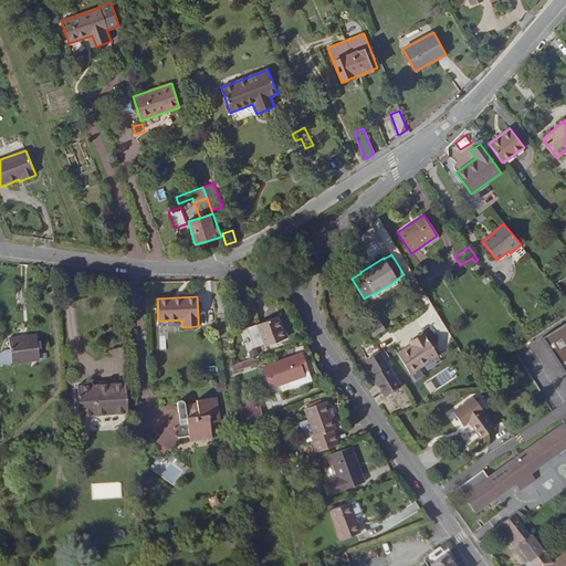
[(276,316),(257,324),(264,346),(284,338),(281,329),(276,316)]
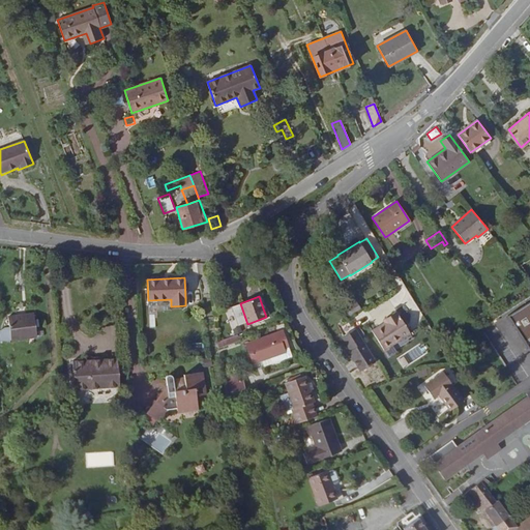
[(529,302),(510,315),(529,346),(529,302)]
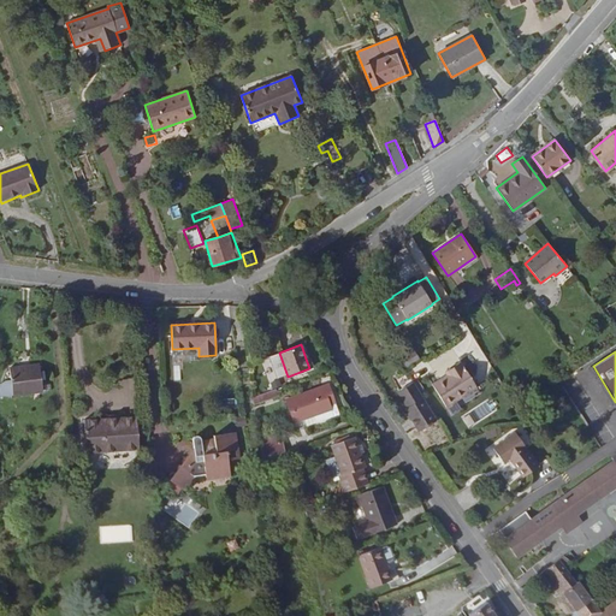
[(477,388),(461,362),(445,372),(448,375),(434,384),(448,406),(477,388)]
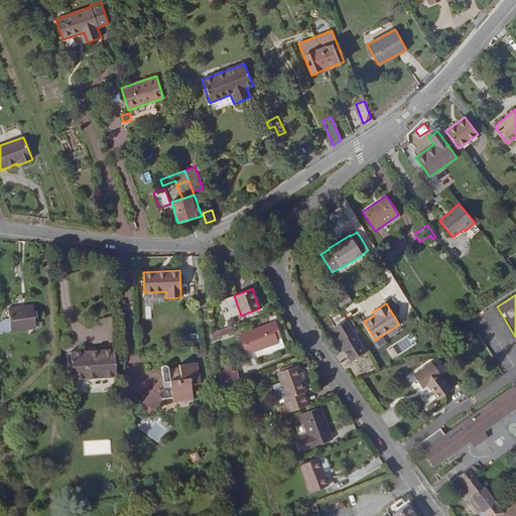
[(33,304),(8,307),(11,332),(36,329),(33,304)]
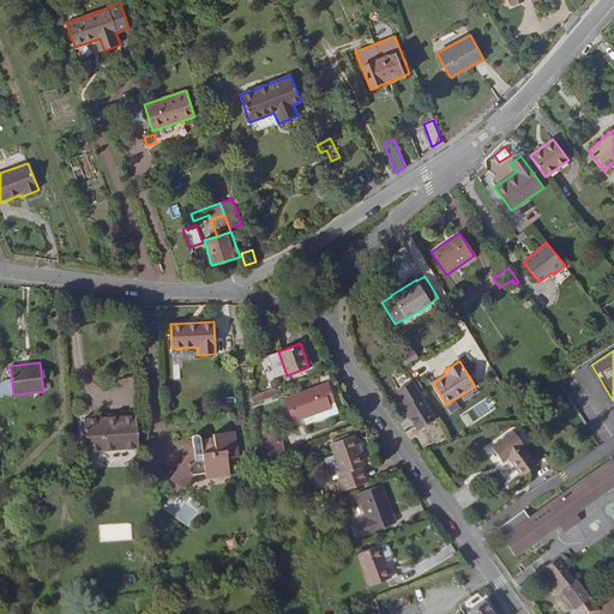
[(411,380),(396,390),(405,405),(409,410),(407,413),(417,431),(435,419),(411,380)]
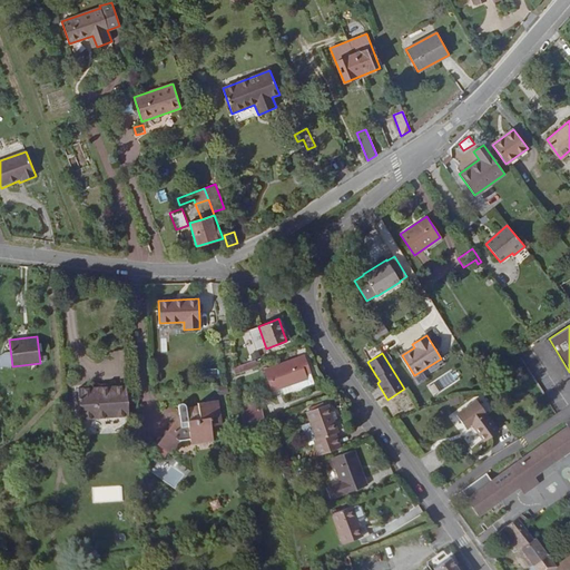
[(304,355),(264,369),(272,391),(281,387),(283,394),(314,383),(304,355)]
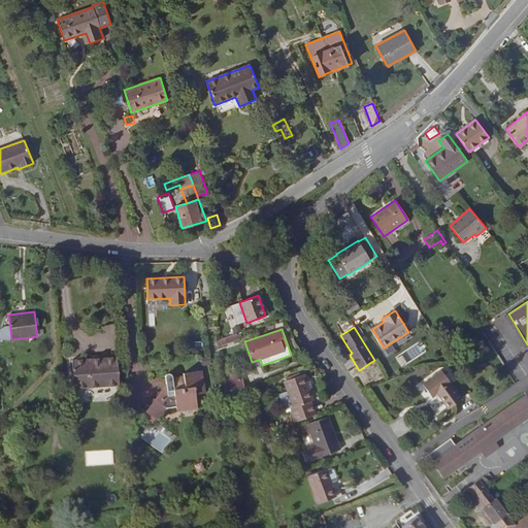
[(236,333),(217,340),(218,347),(238,338),(236,333)]
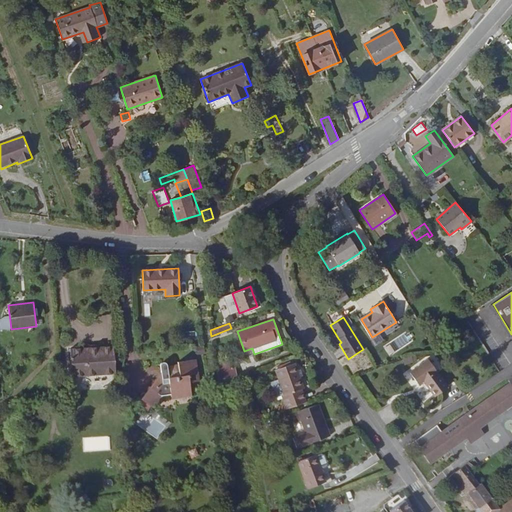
[(114,346),(70,349),(72,376),(115,373),(114,346)]
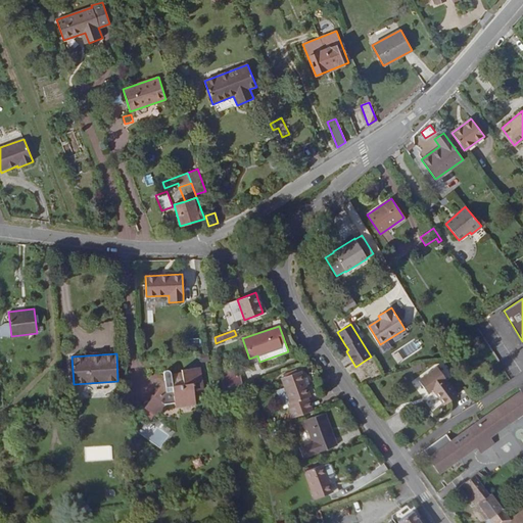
[(191,371),(182,372),(171,374),(171,372),(170,371),(169,370),(168,370),(167,370),(165,370),(164,371),(164,372),(163,372),(163,373),(165,388),(158,388),(144,408),(157,417),(167,403),(175,403),(175,405),(195,401),(194,390),(204,389),(200,367),(190,368),(191,371)]
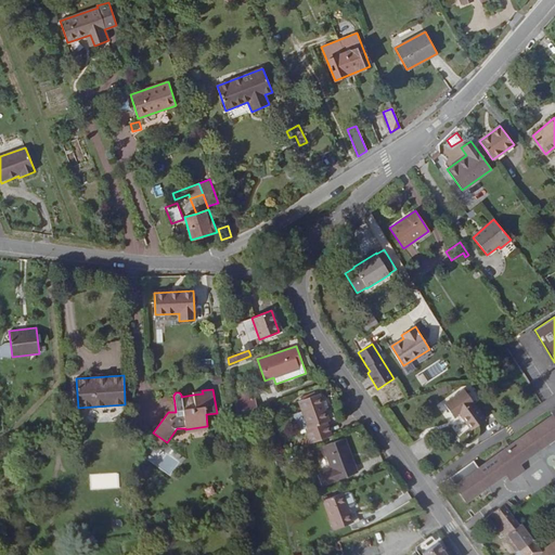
[(464,389),(443,403),(453,417),(459,413),(470,429),(486,418),(464,389)]
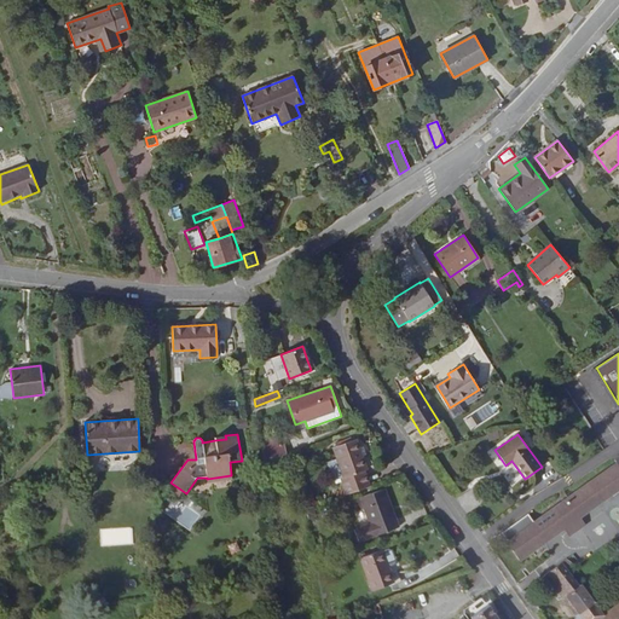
[(260,438),(261,449),(264,458),(287,455),(284,444),(276,445),(273,435),(260,438)]
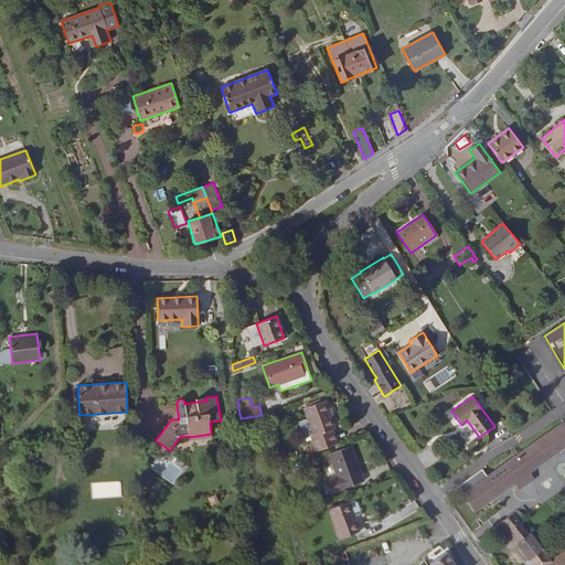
[(332,429),(334,428),(324,401),(320,402),(320,400),(306,405),(306,407),(304,408),(313,435),(310,437),(316,451),(338,443),(332,429)]
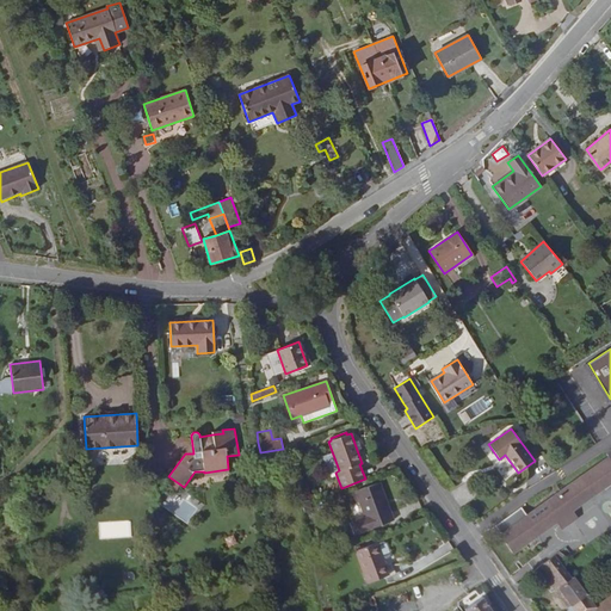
[(609,457),(581,476),(594,495),(610,483),(610,450),(606,454),(609,457)]
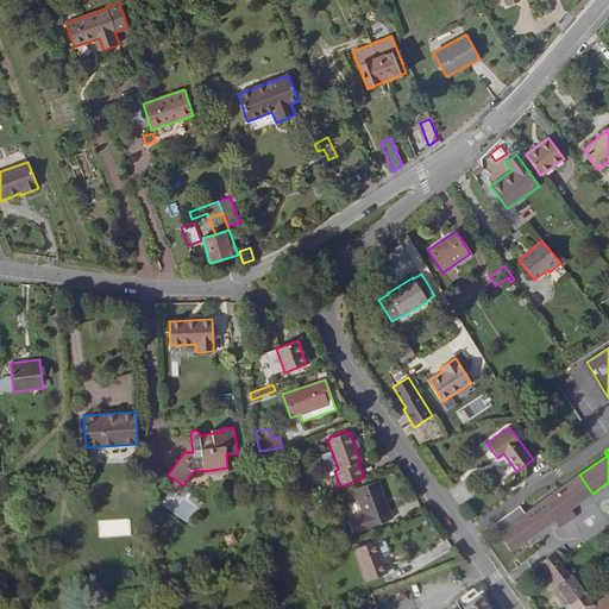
[(332,452),(322,454),(328,472),(334,471),(338,469),(332,452)]
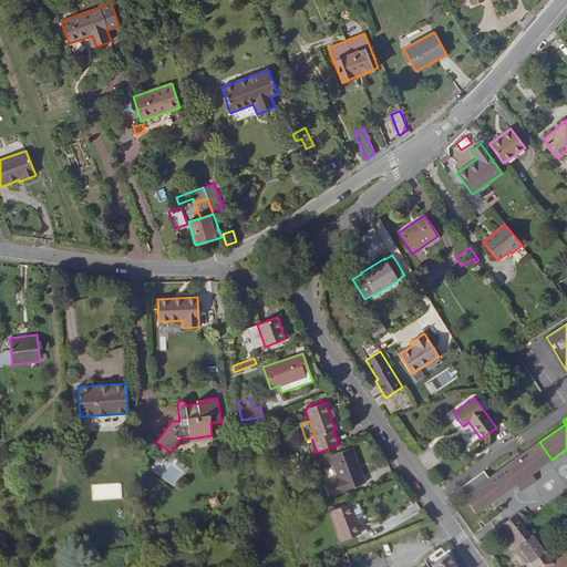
[(532,474),(552,460),(539,442),(490,478),(485,472),(461,490),(465,495),(464,496),(476,513),(516,485),(532,474)]
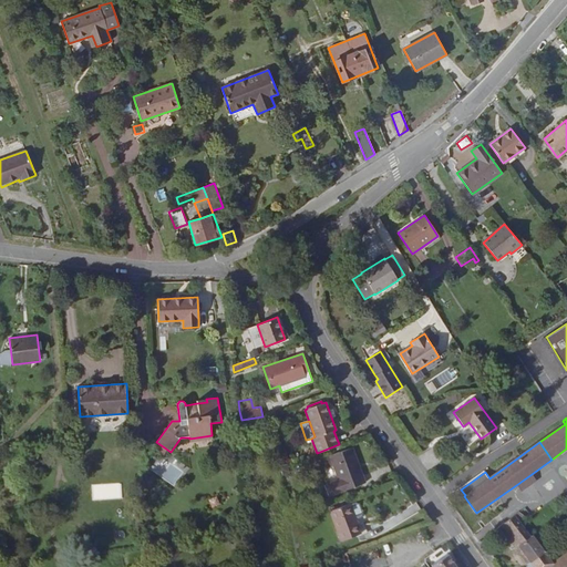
[(352,447),(329,455),(338,480),(325,485),(329,497),(342,492),(366,483),(352,447)]
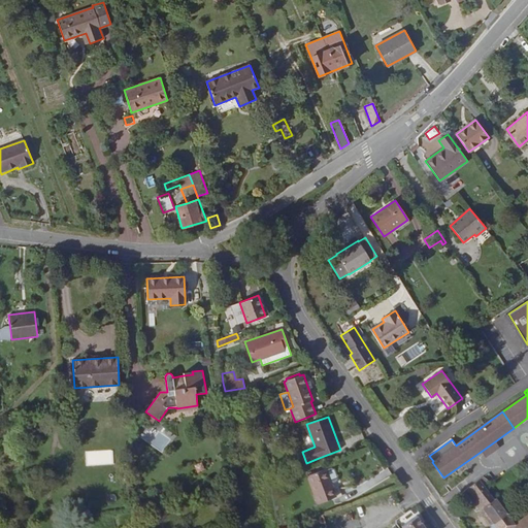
[(518,439),(498,453),(508,467),(527,453),(518,439)]
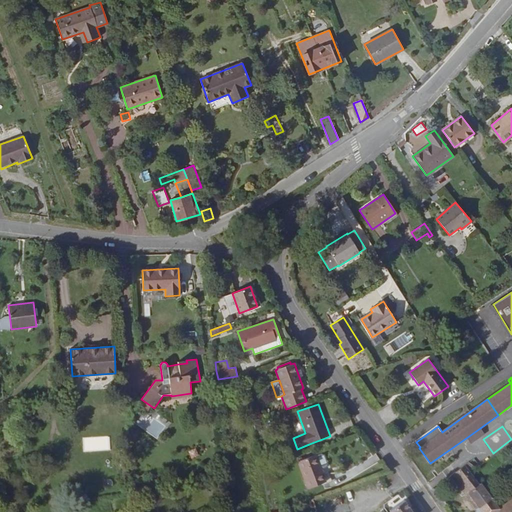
[(470,444),(484,434),(480,428),(466,438),(470,444)]
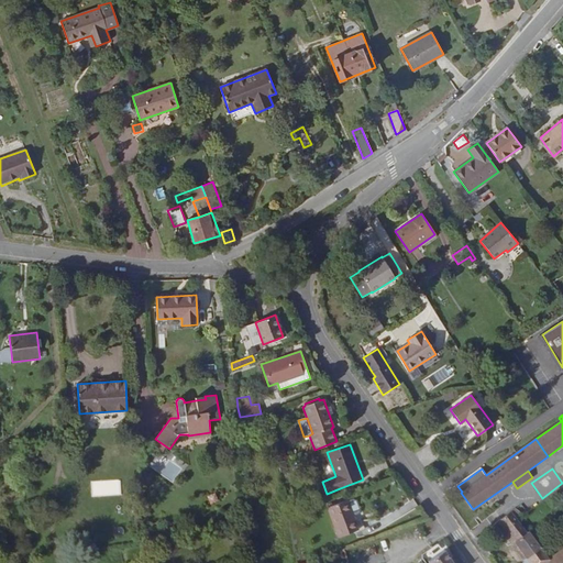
[(207,496),(211,505),(220,500),(217,492),(207,496)]
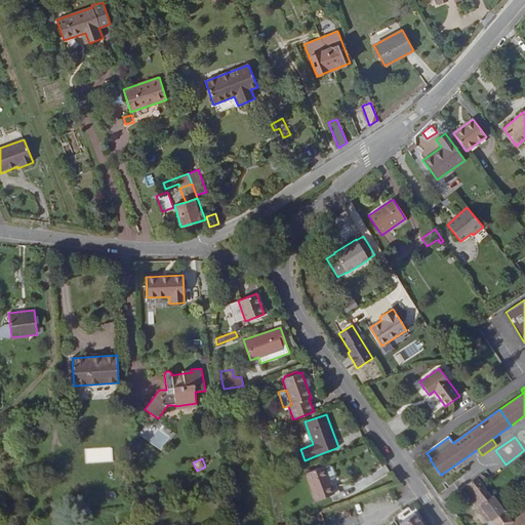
[(333,465),(327,467),(331,480),(337,478),(333,465)]
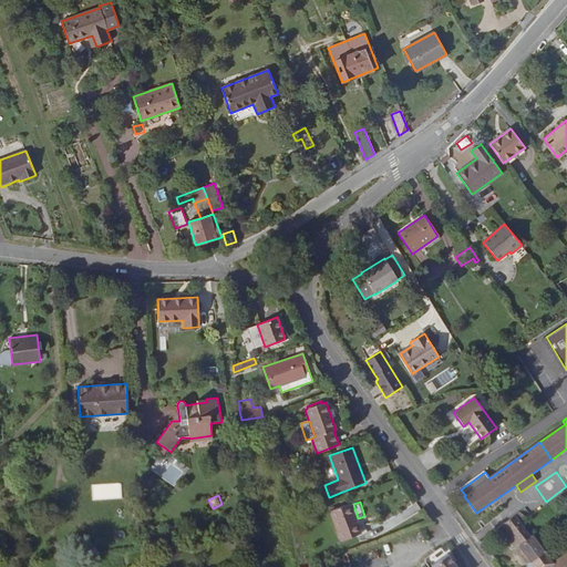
[(349,503),(329,511),(340,540),(361,533),(349,503)]
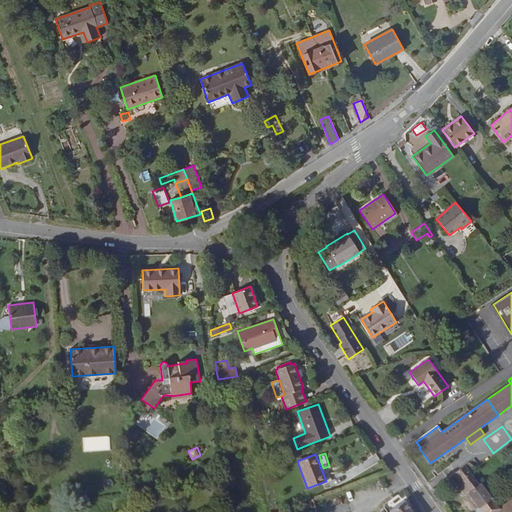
[(464,465),(451,475),(461,487),(460,488),(464,494),(467,493),(480,511),(478,511),(493,511),(499,508),(480,483),(479,484),(471,473),(464,465)]
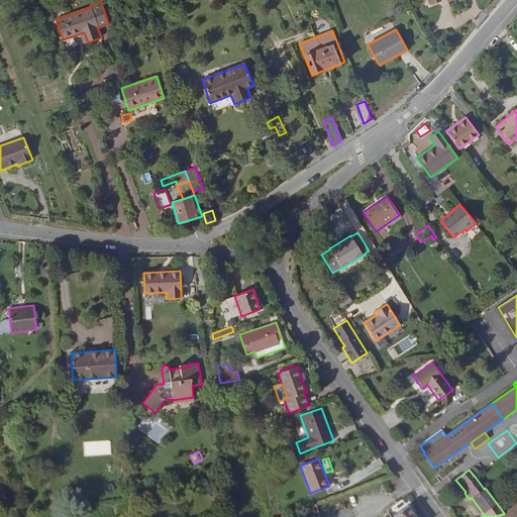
[(498,516),(516,516),(516,503),(504,513),(498,516)]
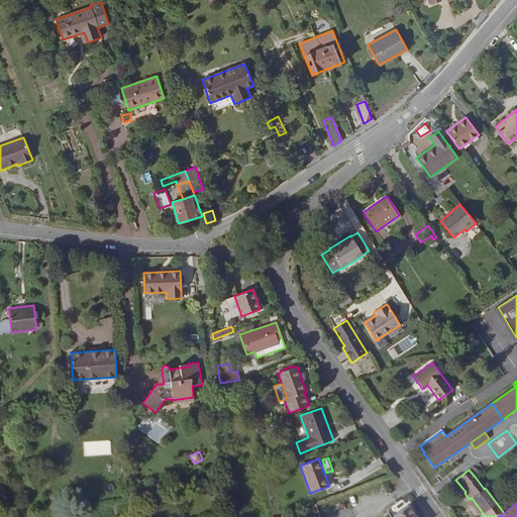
[(415,516),(408,506),(393,516),(394,516),(415,516)]
